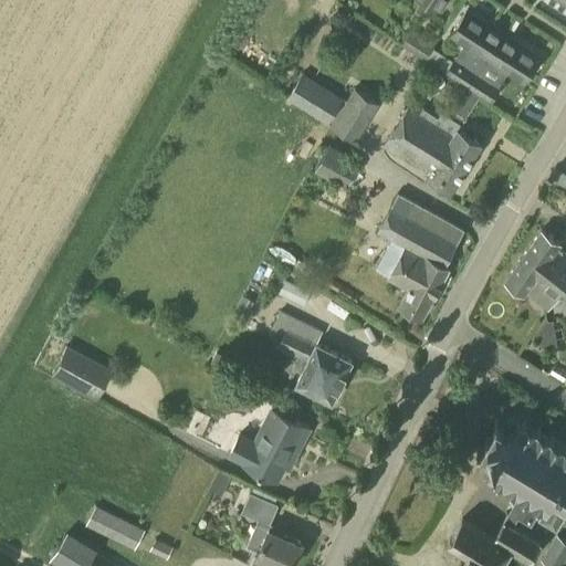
[(425,0),(440,10),(447,0),(425,0)]
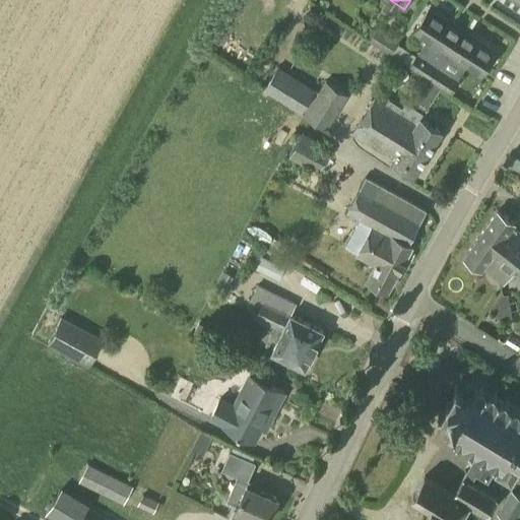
[(447,54),(462,30),(429,8),(413,33),(447,54)]
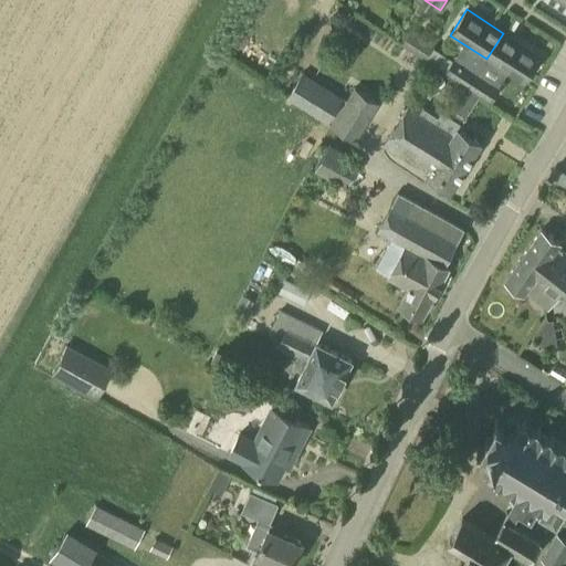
[(433,45),(410,31),(409,33),(406,32),(400,41),(402,43),(401,44),(425,60),(433,45)]
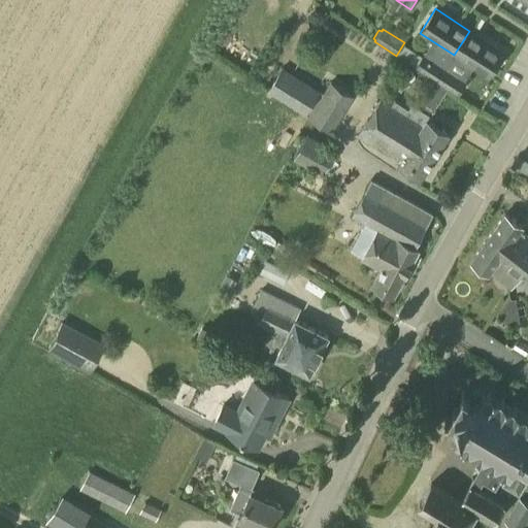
[(469,31),(454,55),(488,76),(504,53),(469,31)]
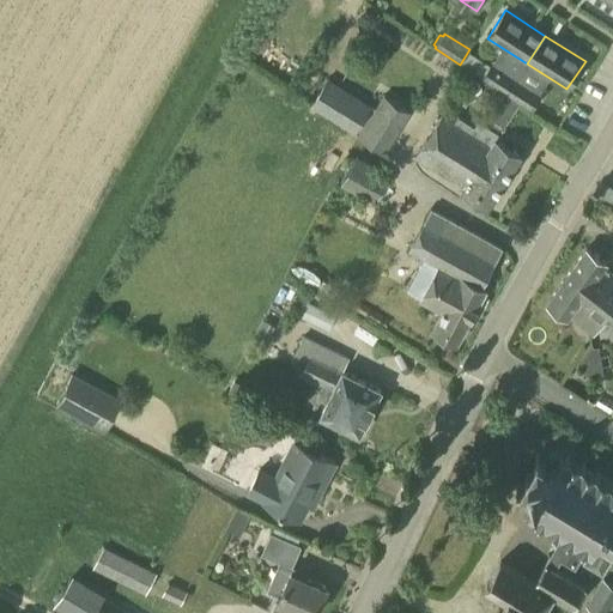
[(517,80),(492,64),(491,64),(483,78),(508,95),(517,80)]
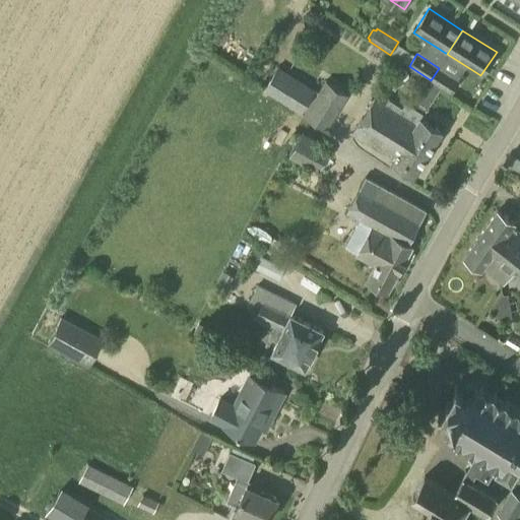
[(326,131),(348,95),(326,80),(314,100),(311,96),(313,92),(308,89),(306,91),(286,79),(288,76),(286,75),(290,69),(285,65),(268,92),(303,116),(326,131)]
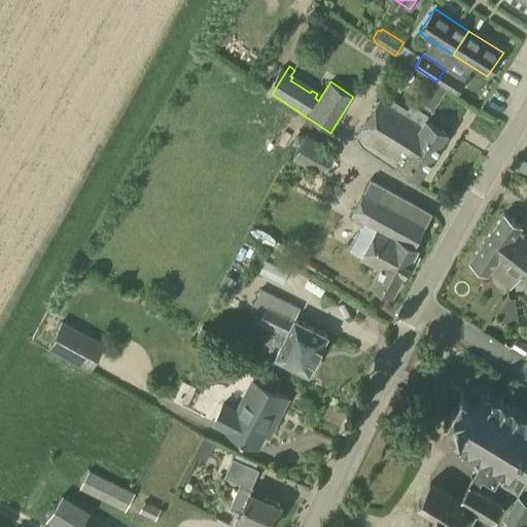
[(465,82),(445,69),(436,81),(457,95),(465,82)]
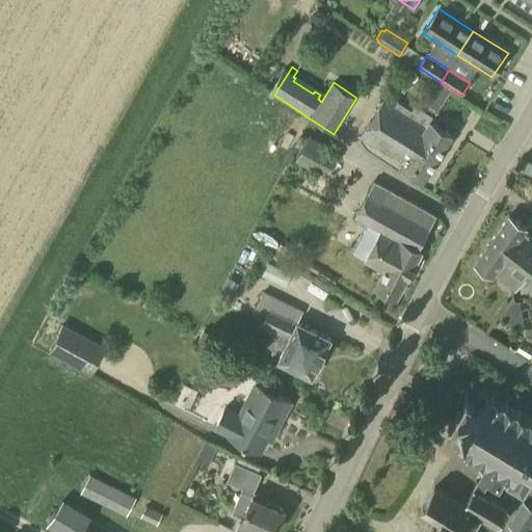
[(411,111),(387,95),(358,139),(424,181),(453,135),(431,121),(433,116),(416,105),(411,111)]
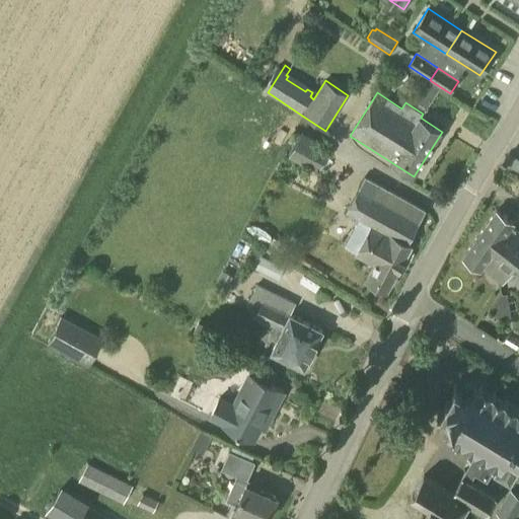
[(316,171),(329,149),(302,133),(289,155),(316,171)]
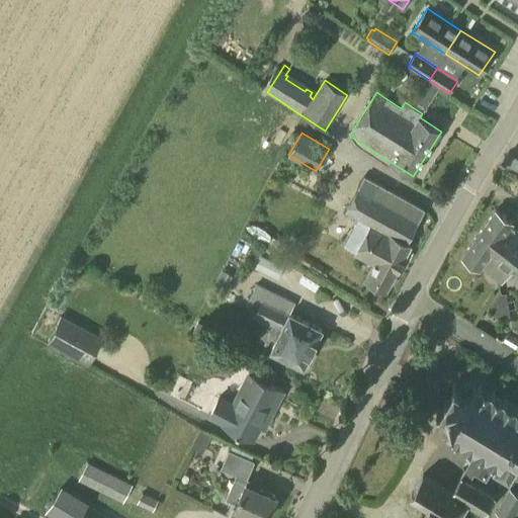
[(386,290),(412,245),(407,242),(424,209),(364,177),(330,240),(373,263),(365,278),(386,290)]
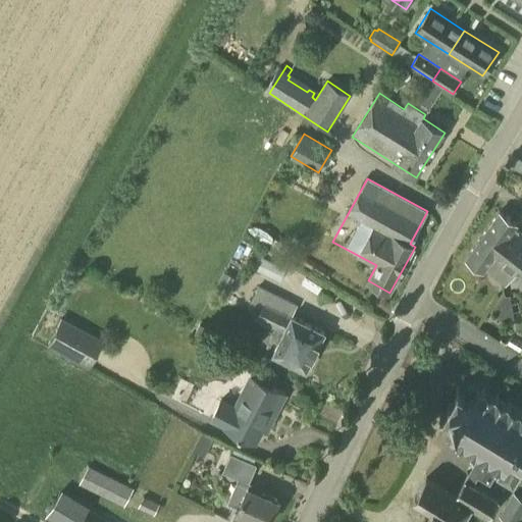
[(503,257),(519,235),(512,229),(516,224),(499,212),(465,259),(482,271),(483,269),(487,271),(500,255),(503,257)]
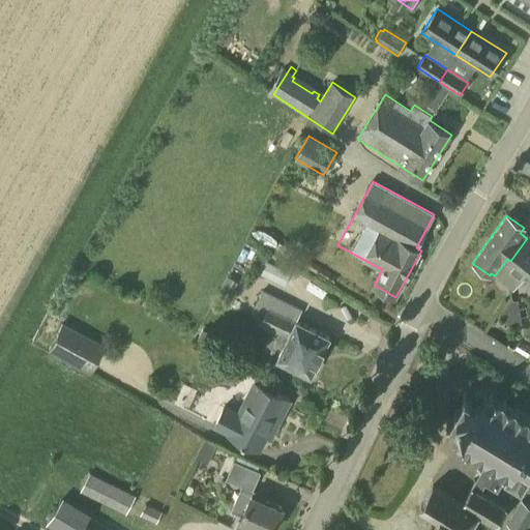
[(507,259),(495,275),(512,289),(518,283),(529,291),(529,239),(527,238),(510,261),(507,259)]
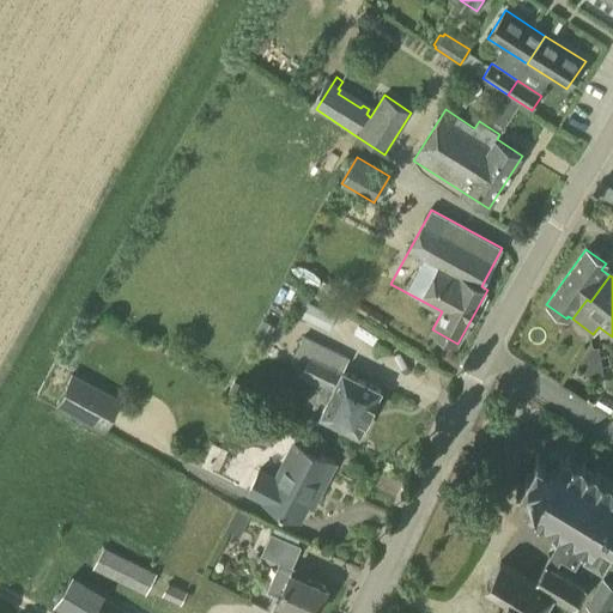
[(298,298),(291,313),(307,320),(314,305),(298,298)]
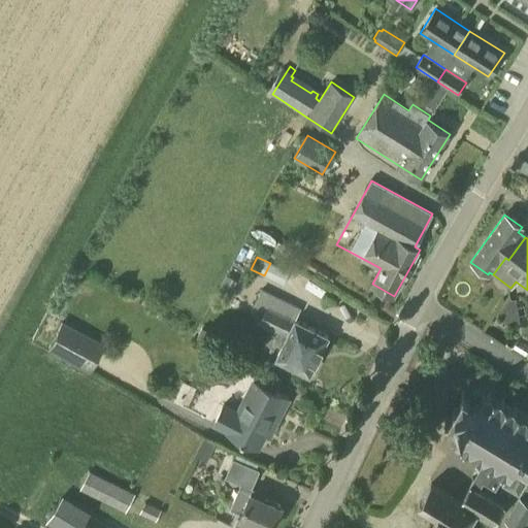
[(272,262),(266,274),(292,287),(297,274),(272,262)]
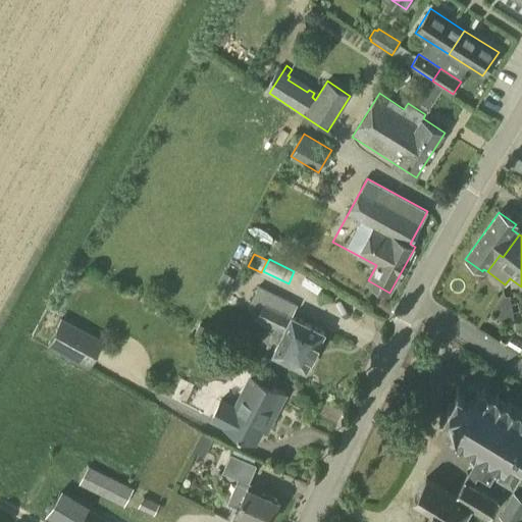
[(306,370),(325,332),(292,316),(298,305),(259,285),(249,306),(260,311),(256,319),(283,332),(273,354),(306,370)]
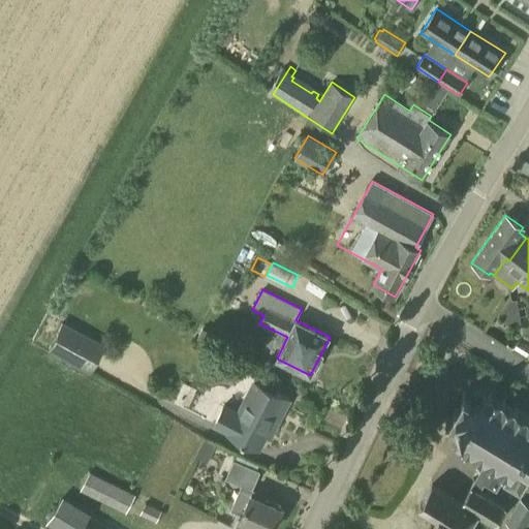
[(88,372),(103,345),(61,321),(45,349),(88,372)]
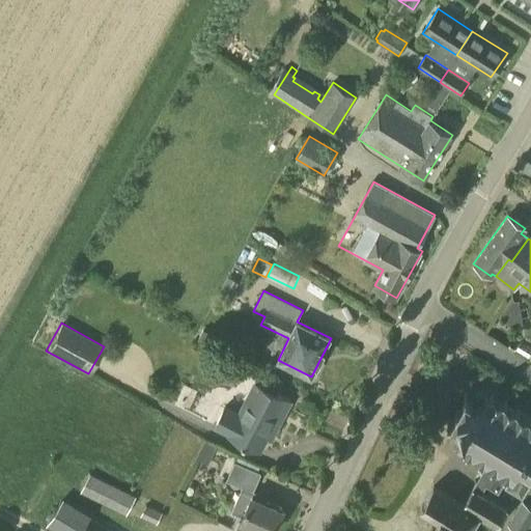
[(283,416),(290,400),(255,383),(241,411),(225,403),(213,427),(260,451),(279,414),(283,416)]
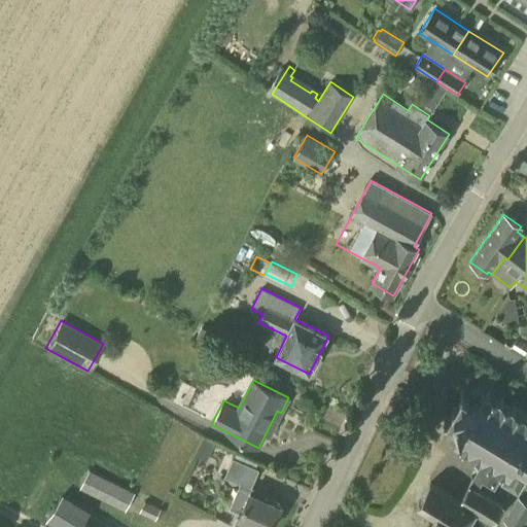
[(500,479),(499,480),(518,491),(526,476),(526,415),(487,390),(479,402),(464,393),(448,420),(462,429),(455,441),(484,459),(480,466),(500,479)]
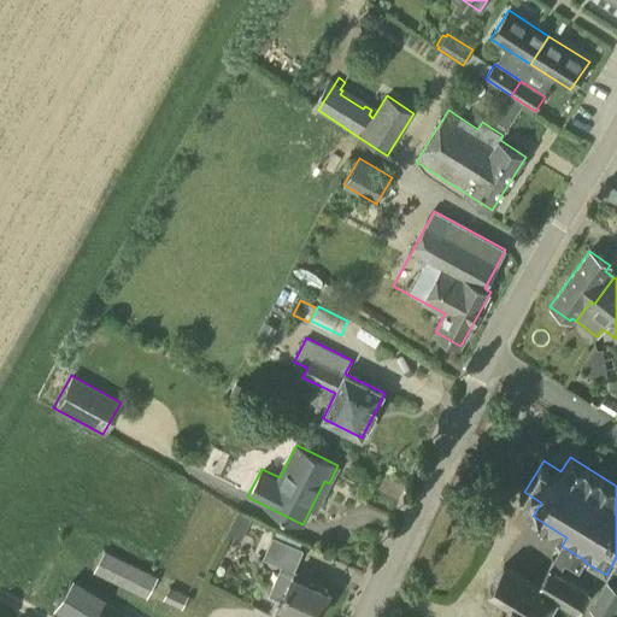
[(236,539),(247,517),(236,512),(225,534),(236,539)]
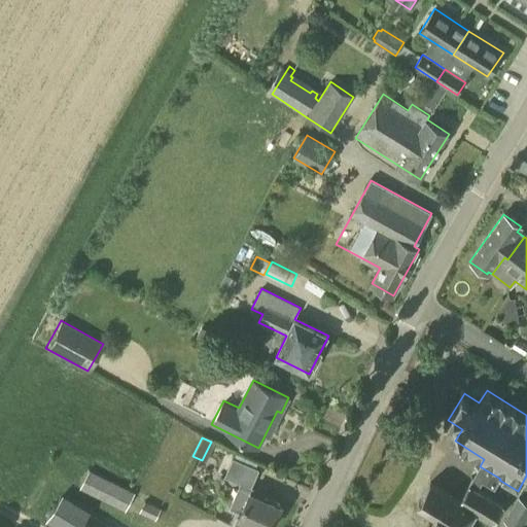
[(214,469),(224,446),(215,442),(204,464),(214,469)]
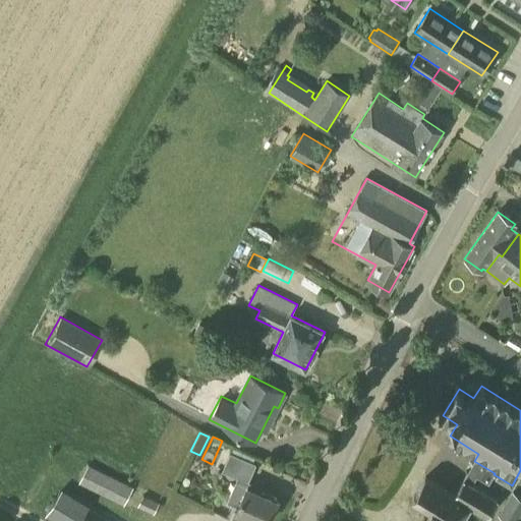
[(488,482),(494,474),(495,473),(474,461),(453,494),(424,476),(411,497),(429,508),(424,515),(432,519),(430,520),(460,520),(470,506),(487,516),(498,500),(471,483),(476,475),(488,482)]
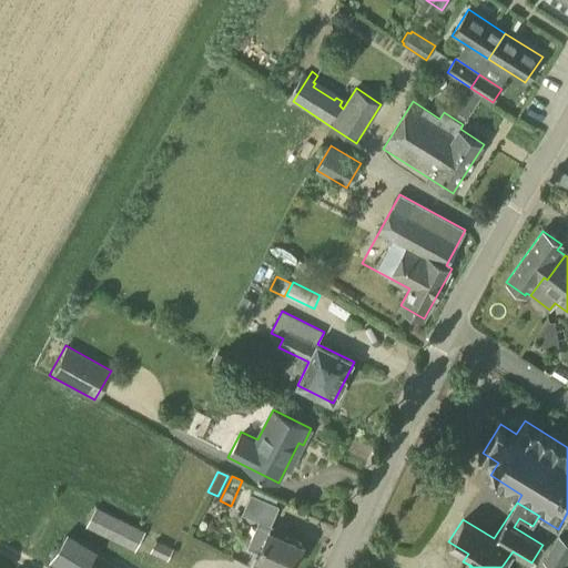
[(135,551),(145,531),(95,507),(87,527),(135,551)]
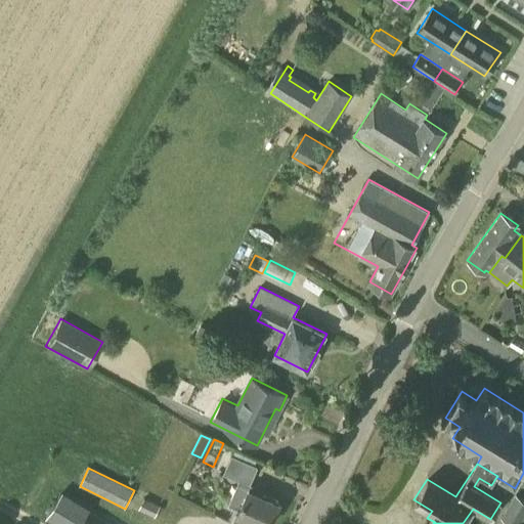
[(257,523),(269,523),(279,501),(237,483),(227,506),(238,510),(236,515),(257,523)]
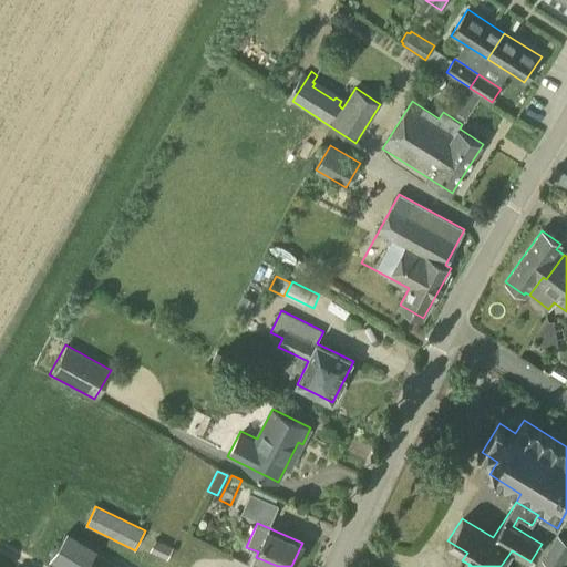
[(566,566),(566,542),(557,536),(542,563),(549,566),(566,566)]
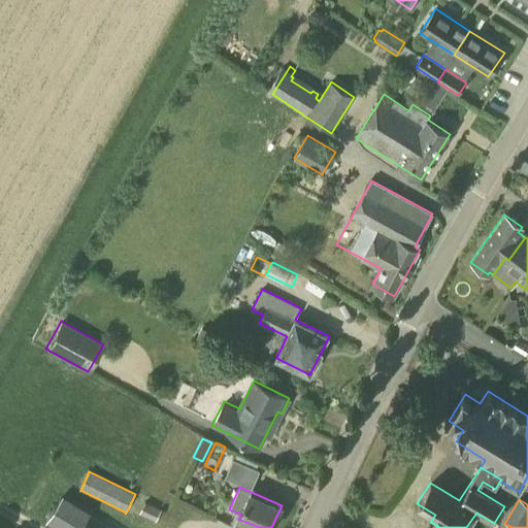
[(107,527),(60,500),(46,523),(55,527),(107,527)]
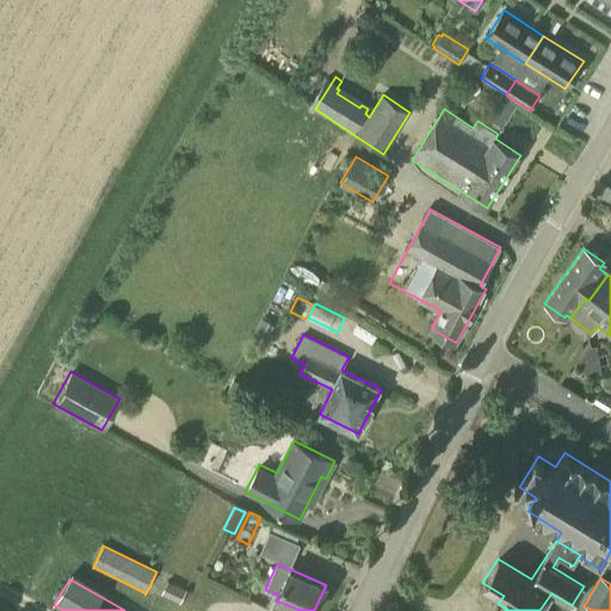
[(179,604),(186,591),(167,581),(161,594),(179,604)]
